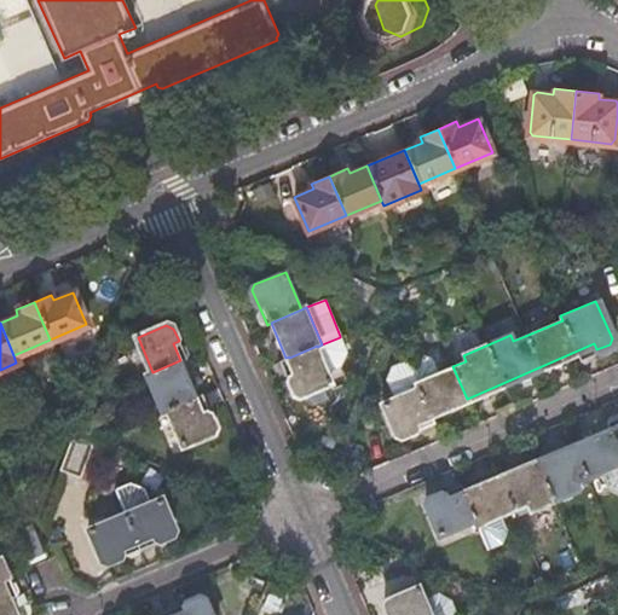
[(317,347),(328,372),(341,366),(347,353),(340,337),(322,344),(317,347)]
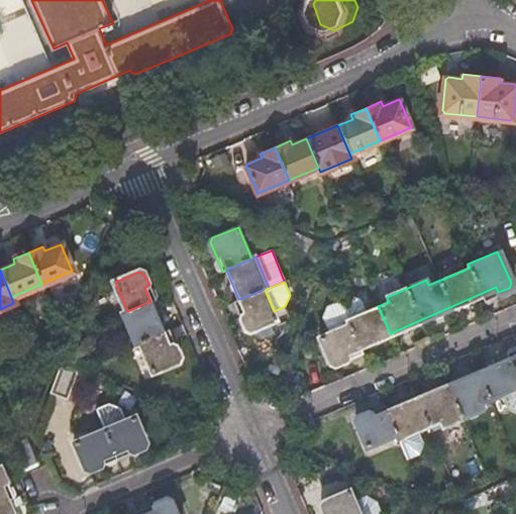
[(274,311),(265,290),(265,289),(241,299),(241,298),(238,299),(235,301),(247,330),(251,332),(278,321),(274,311)]
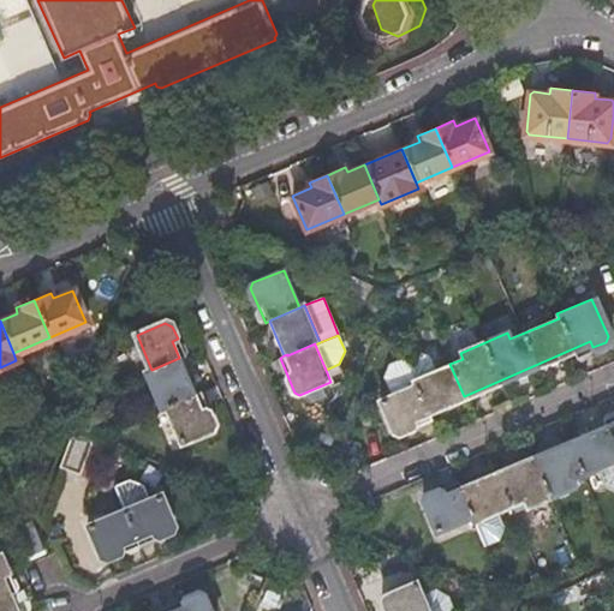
[(428,412),(464,396),(449,364),(435,371),(429,355),(417,351),(404,357),(405,359),(428,412)]
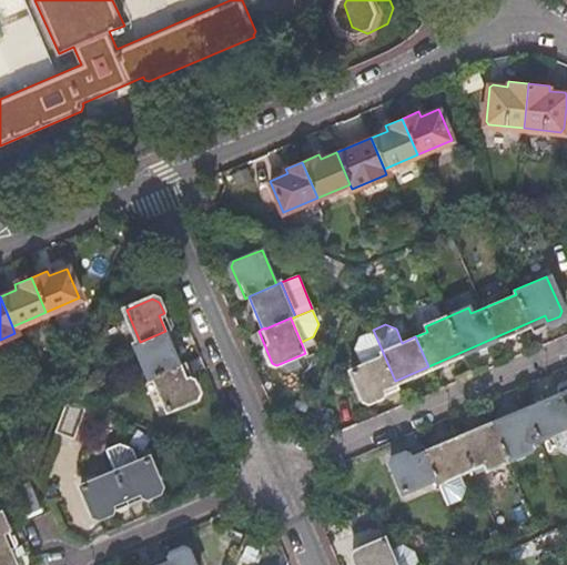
[(155,376),(180,365),(165,331),(140,342),(135,344),(149,379),(155,376)]
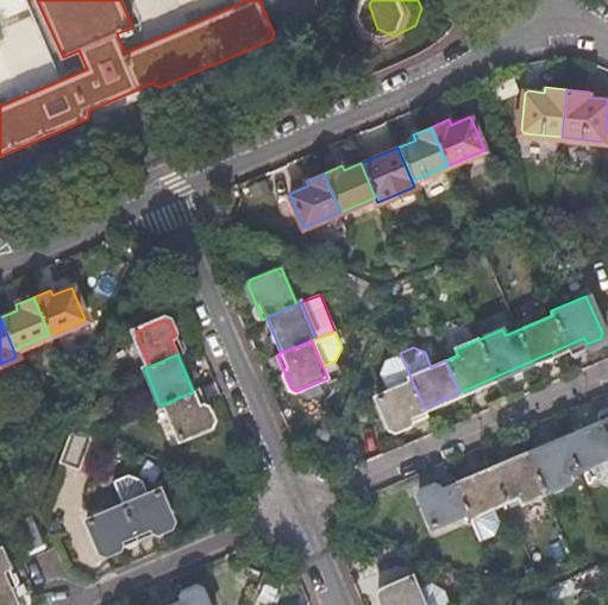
[(396,430),(427,417),(424,408),(401,355),(387,360),(382,373),(389,391),(377,397),(392,428),(396,430)]
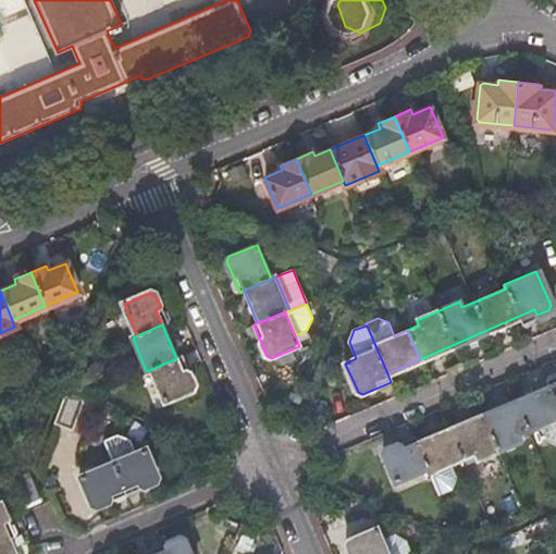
[(182,373),(176,358),(152,369),(167,402),(190,392),(194,384),(187,370),(182,373)]
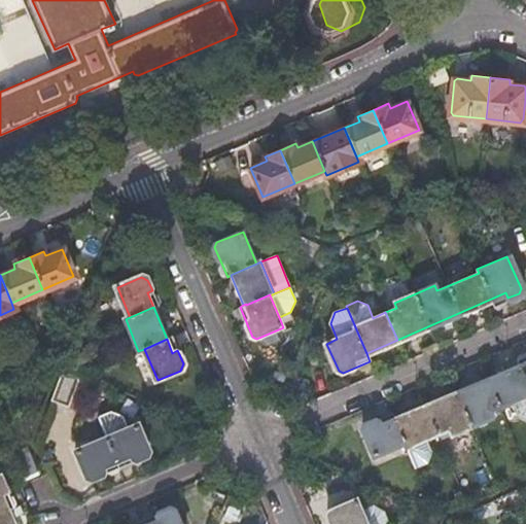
[(525,383),(518,364),(486,378),(498,408),(512,403),(525,395),(525,383)]
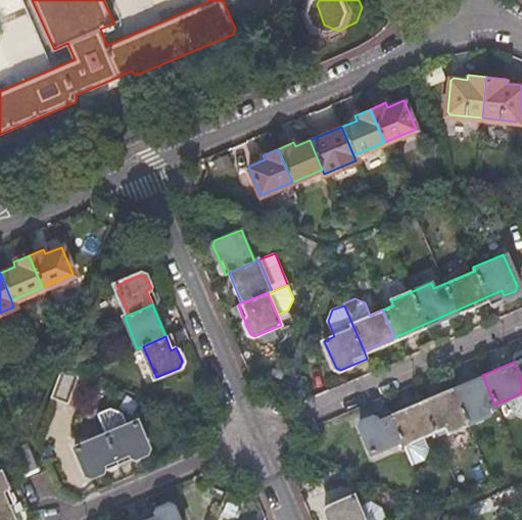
[(58,366),(47,396),(69,405),(81,375),(58,366)]
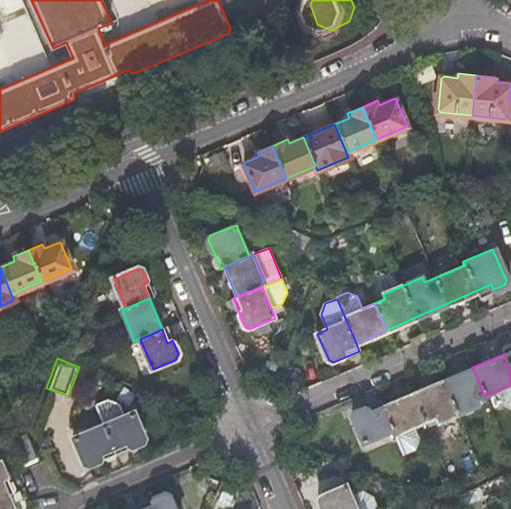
[(484,396),(472,367),(370,411),(368,407),(356,412),(353,418),(364,443),(393,432),(394,434),(435,417),(438,424),(477,408),(474,400),(484,396)]
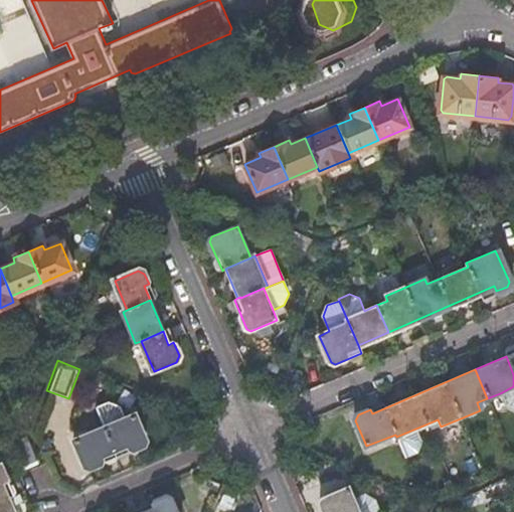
[(513,386),(500,393),(506,406),(513,410),(513,386)]
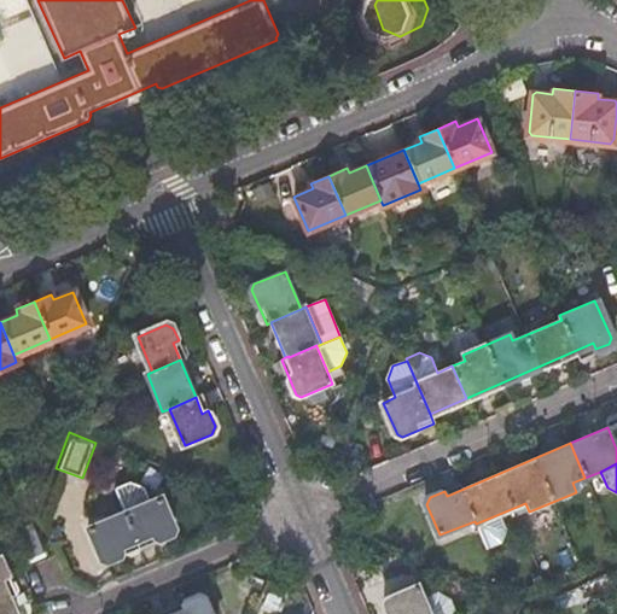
[(126,515),(138,542),(155,534),(158,543),(172,537),(175,528),(163,500),(126,515)]
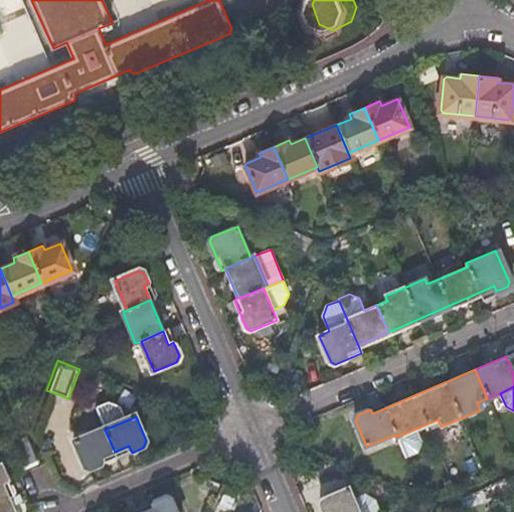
[(100,458),(115,452),(105,430),(74,444),(84,467),(91,470),(103,465),(100,458)]
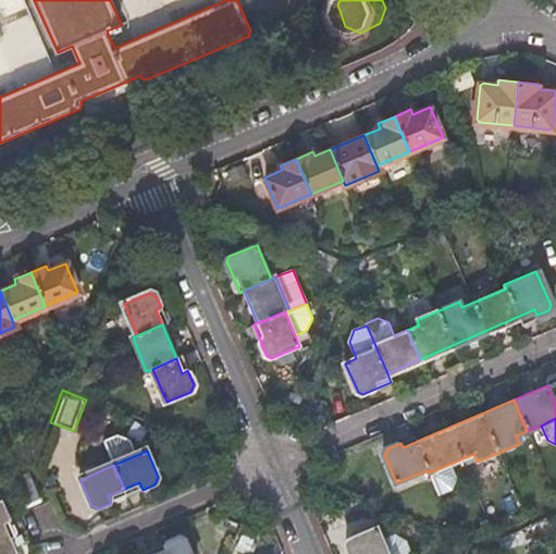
[(111,503),(127,496),(124,489),(108,495),(111,503)]
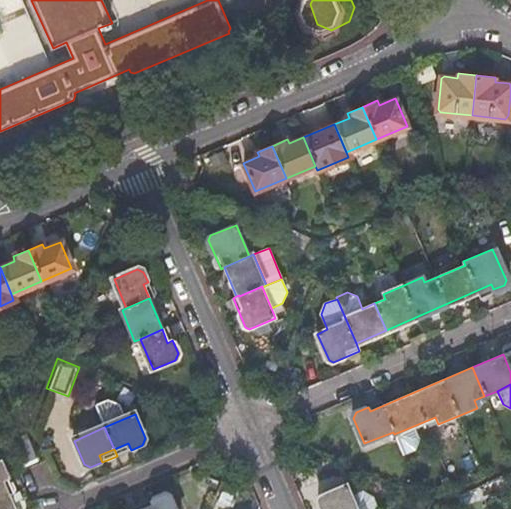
[(1,478),(8,495),(14,492),(7,476),(1,478)]
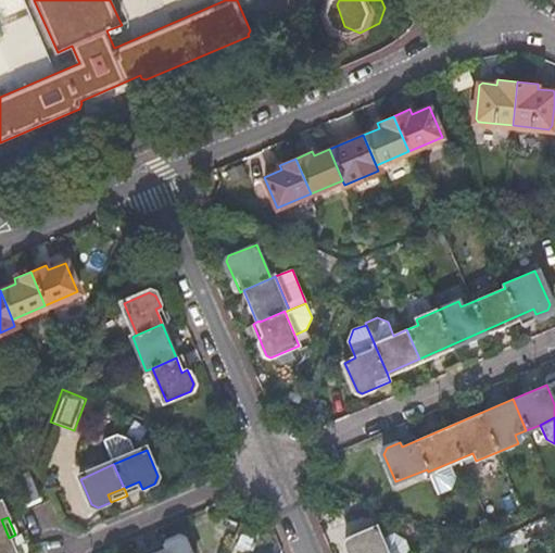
[(406,552),(411,552),(405,539),(391,535),(381,539),(376,528),(351,538),(348,545),(350,552),(406,552)]
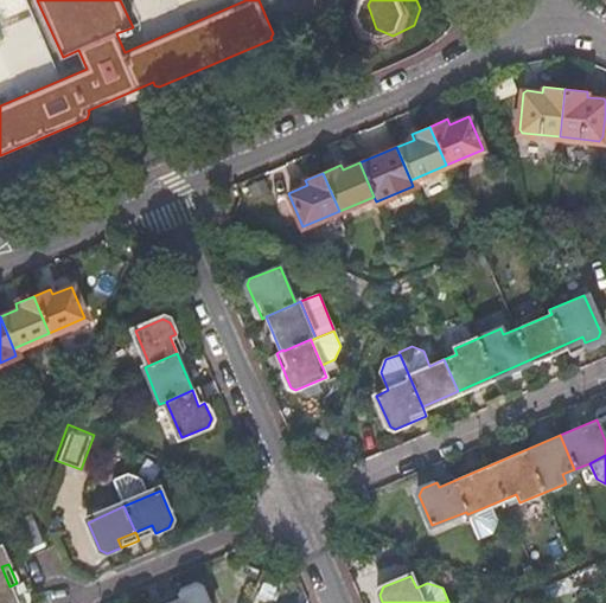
[(183,597),(170,602),(208,602),(202,588),(196,585),(182,592),(183,597)]
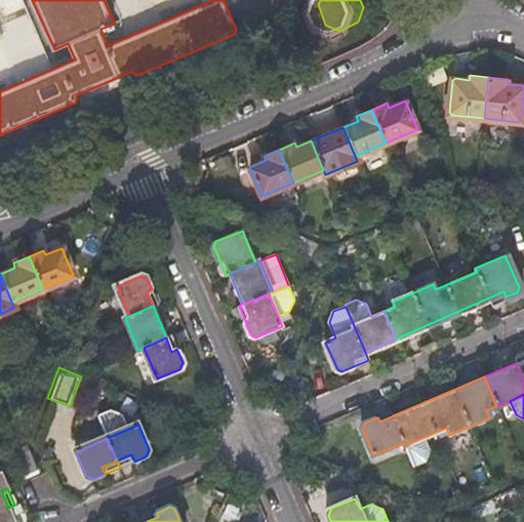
[(0,521),(12,521),(14,521),(8,508),(0,510),(0,521)]
